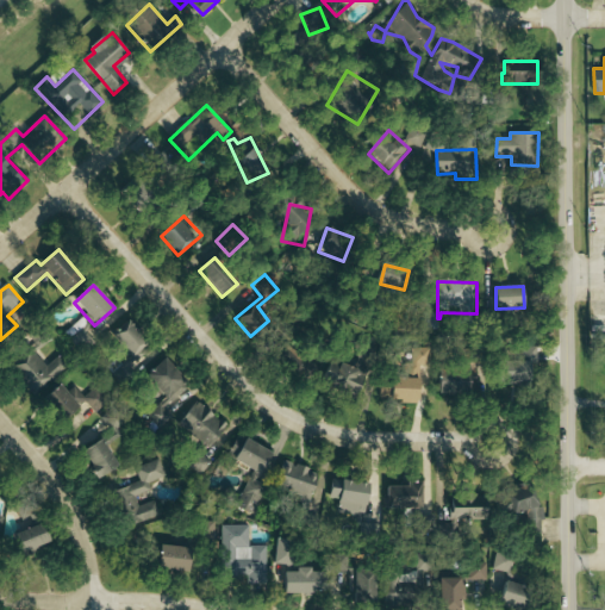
[(131,358),(148,342),(128,321),(111,336),(131,358)]
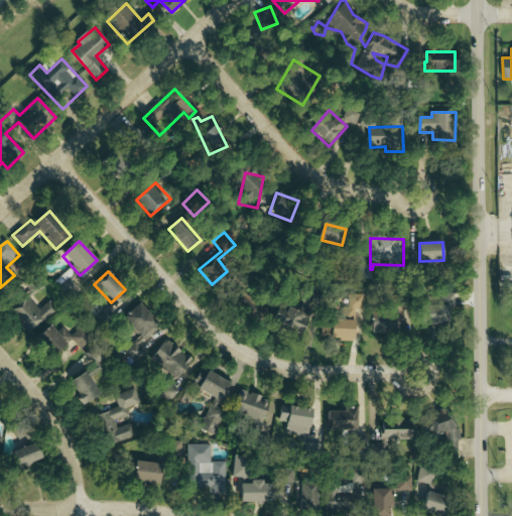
[(9,314),(32,335),(55,355),(72,337),(78,342),(84,335),(48,302),(41,309),(30,299),(41,287),(37,283),(9,314)]
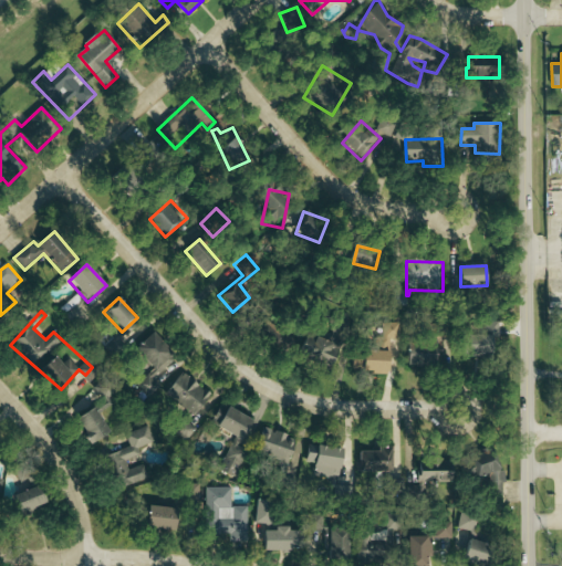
[(330,339),(318,335),(308,335),(304,344),(305,356),(329,365),(333,365),(340,347),(339,339),(342,329),(350,328),(347,313),(334,315),(329,329),(330,339)]
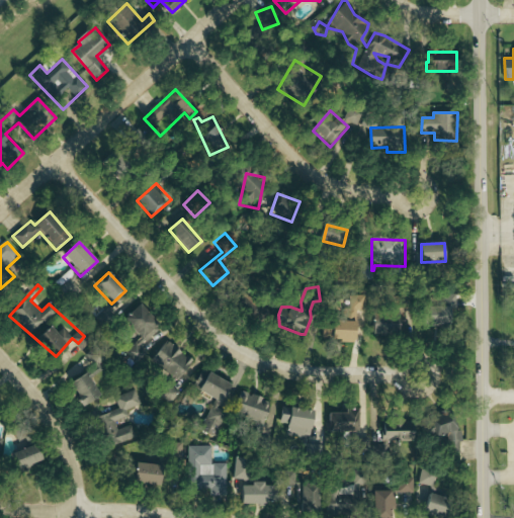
[(324,318),(323,338),(356,340),(358,310),(366,310),(367,294),(348,293),(346,320),(324,318)]
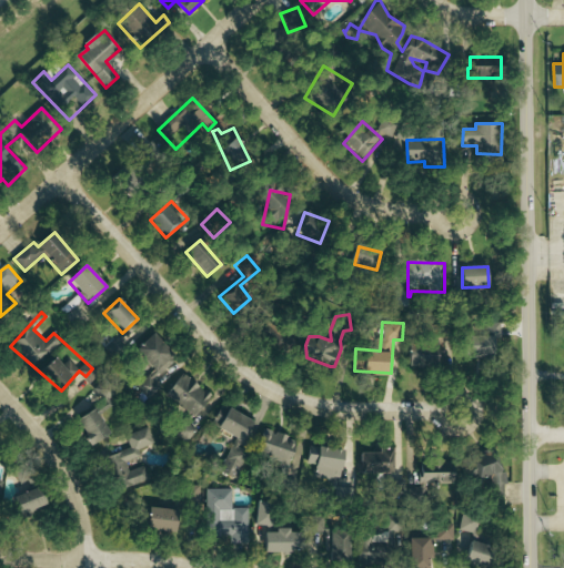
[(479,323),(480,334),(464,334),(465,357),(503,356),(502,323),(479,323)]
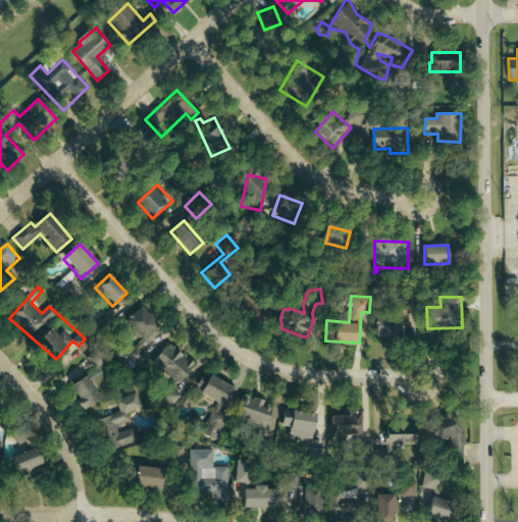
[(110,315),(120,316),(122,304),(112,303),(110,315)]
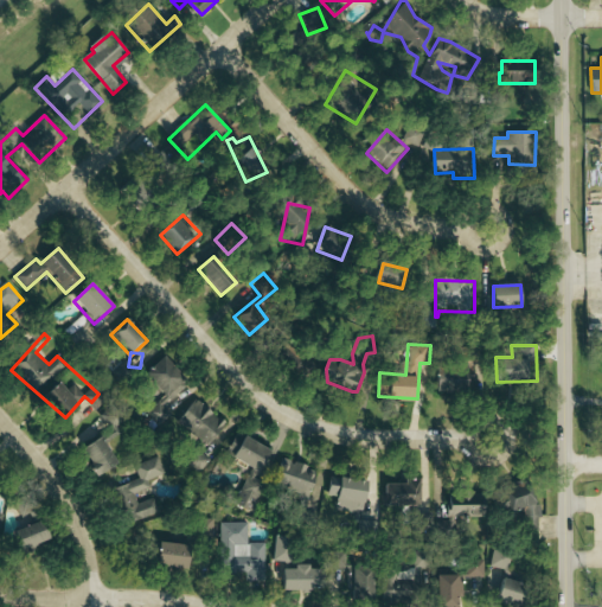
[(197,400),(181,420),(167,409),(190,378),(159,357),(146,376),(165,390),(141,422),(166,440),(179,423),(198,438),(198,436),(210,445),(228,421),(197,400)]
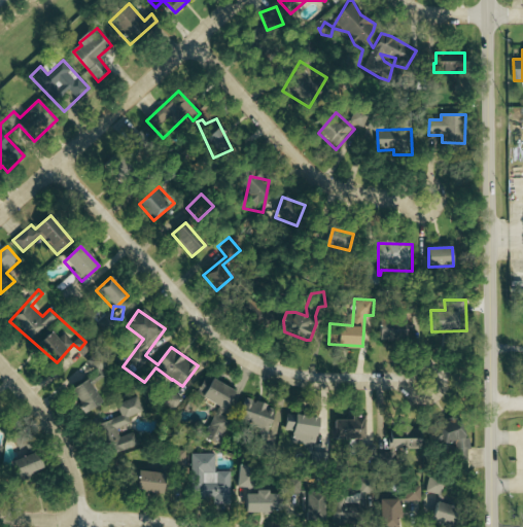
[(407,319),(380,318),(380,339),(406,339),(407,319)]
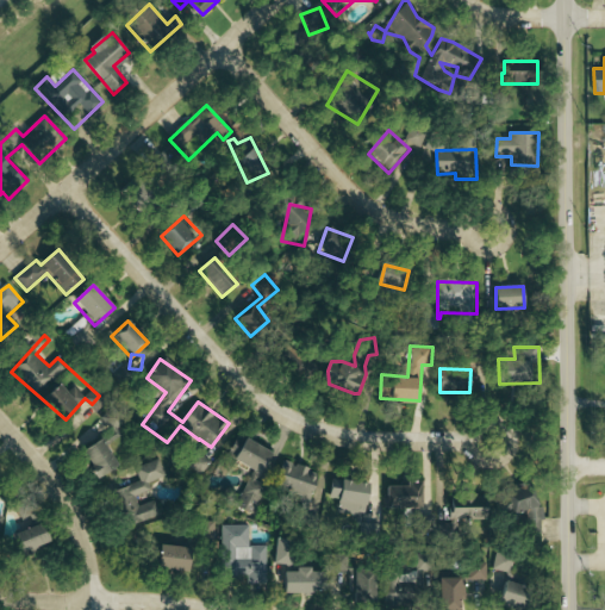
[(273,449),(237,434),(228,455),(263,472),(273,449)]
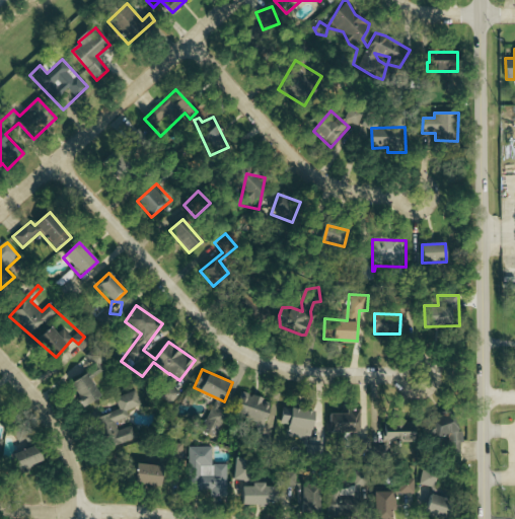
[(81,405),(99,398),(89,373),(71,379),(81,405)]
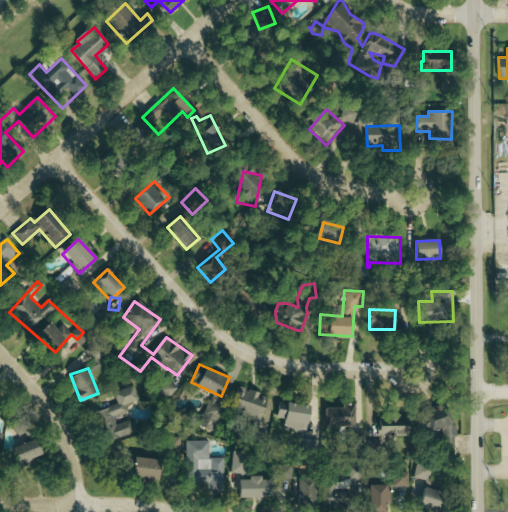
[(169,380),(159,388),(167,398),(177,391),(169,380)]
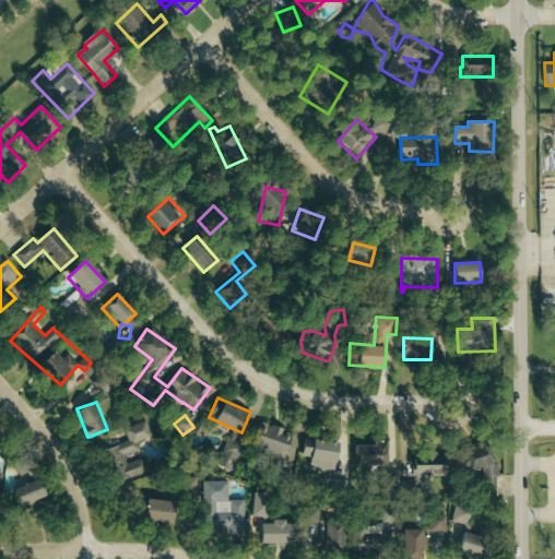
[(108,449),(120,483),(149,472),(143,458),(134,461),(131,452),(140,449),(138,442),(153,436),(148,420),(125,428),(130,440),(108,449)]
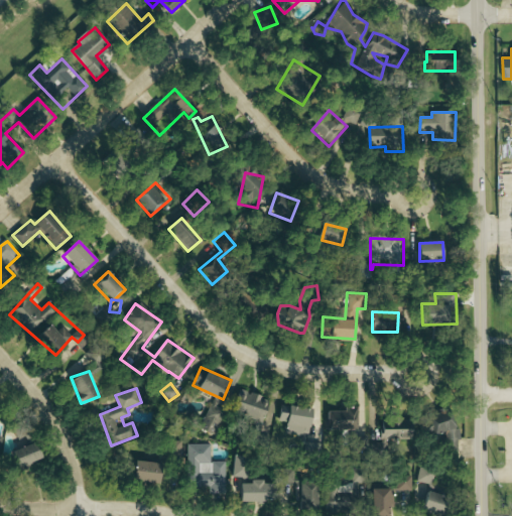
[(256,419),(252,432),(259,434),(270,398),(238,388),(230,410),(256,419)]
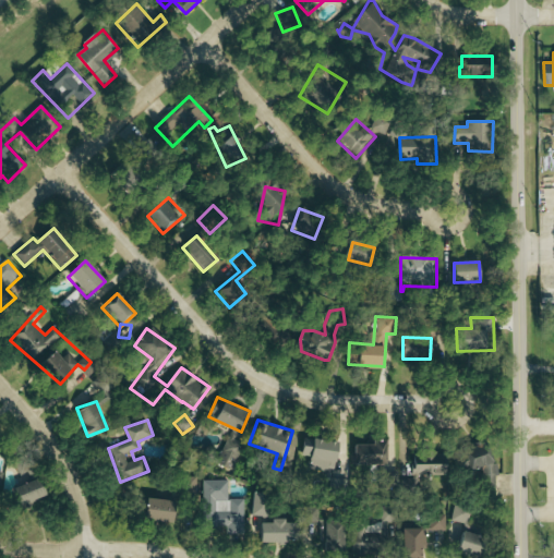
[(217,463),(235,470),(244,444),(227,437),(217,463)]
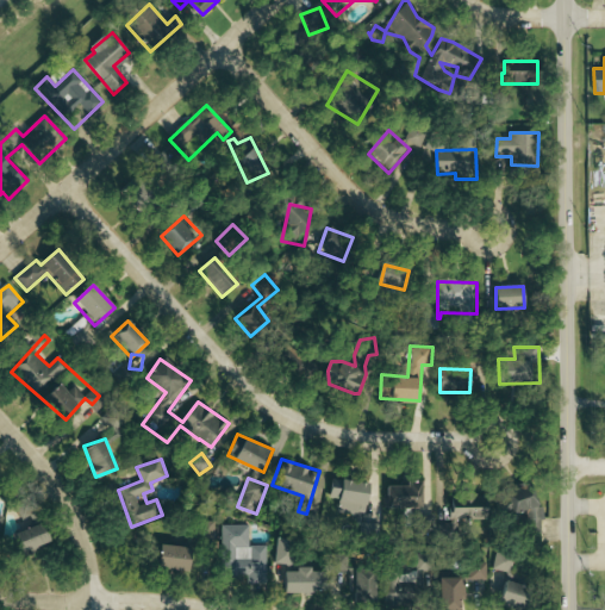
[(330,497),(340,498),(340,512),(367,512),(368,480),(331,479),(330,497)]
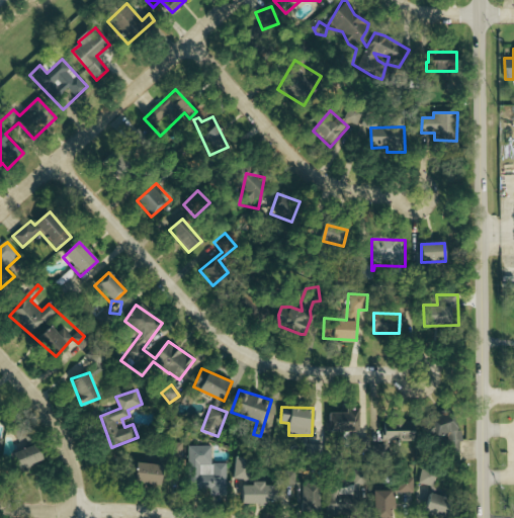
[(329,430),(358,431),(359,407),(345,407),(345,412),(329,411),(329,430)]
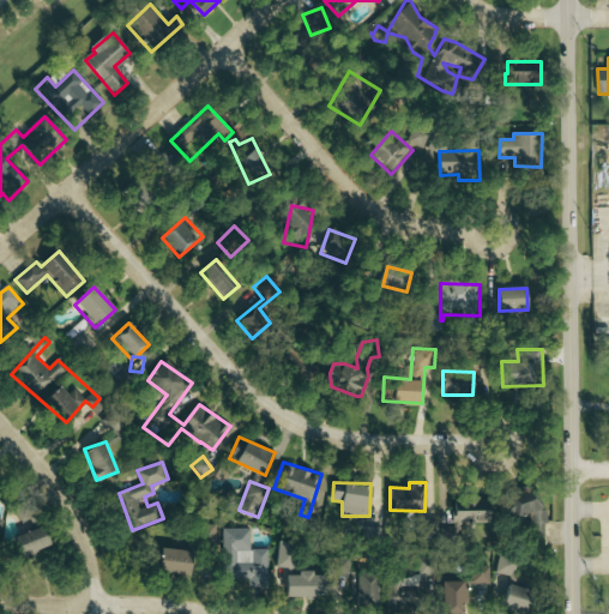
[(505,495),(517,534),(548,524),(536,486),(505,495)]
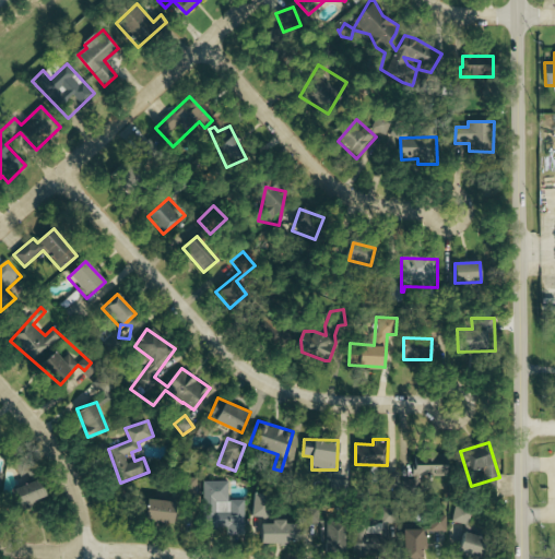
[(411,453),(412,477),(447,476),(446,452),(411,453)]
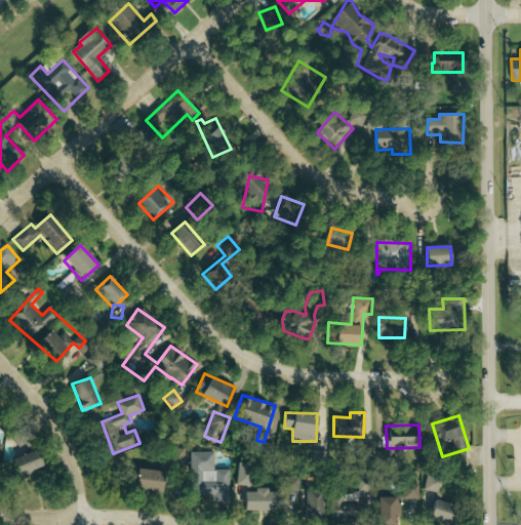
[(15,478),(43,471),(37,450),(9,457),(15,478)]
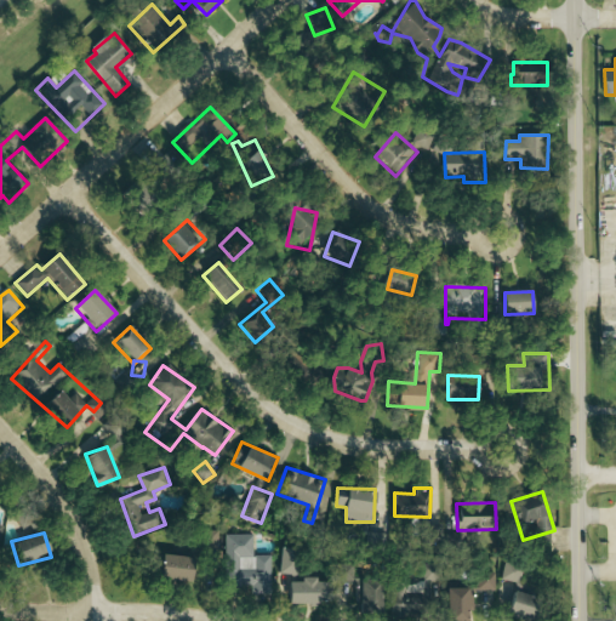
[(255,534),(227,534),(227,593),(272,593),(273,554),(255,554),(255,534)]
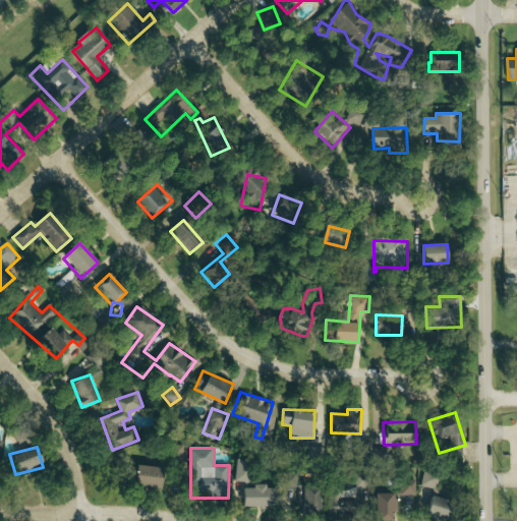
[(160,487),(163,467),(141,464),(142,451),(130,450),(127,483),(160,487)]
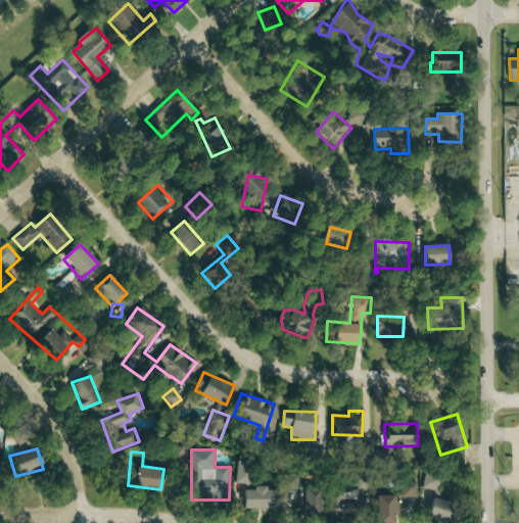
[(250,461),(236,461),(235,483),(249,483),(250,461)]
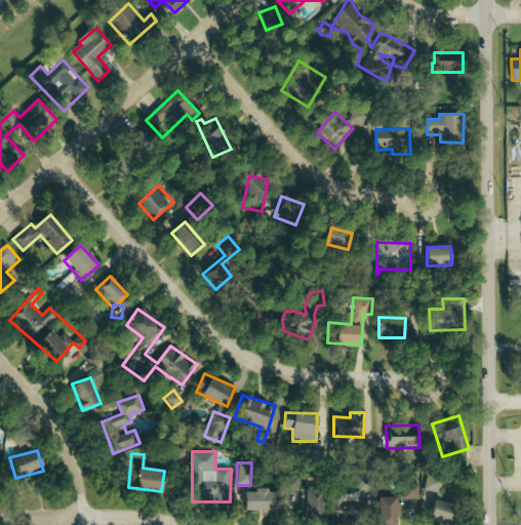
[(443,477),(428,474),(426,488),(441,491),(443,477)]
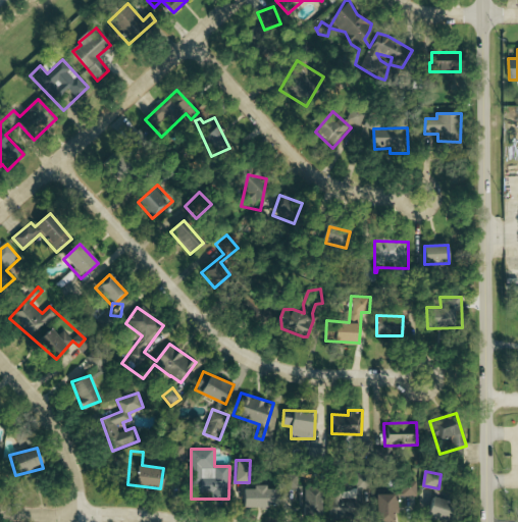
[(418,496),(418,480),(399,480),(399,487),(376,487),(377,521),(400,521),(399,496),(418,496)]
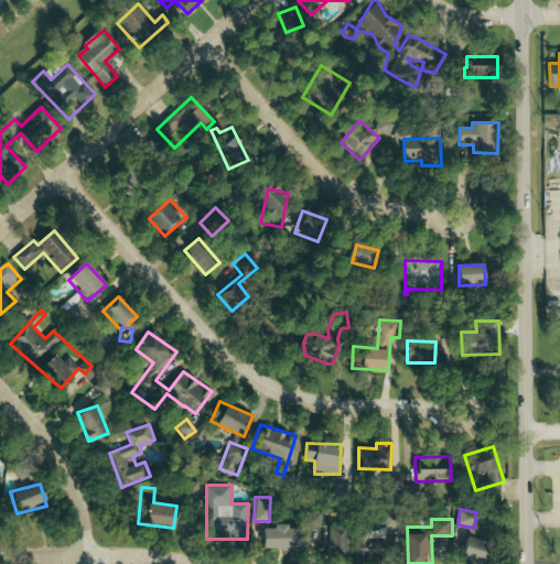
[(273,524),(273,528),(265,527),(264,546),(307,549),(307,525),(273,524)]
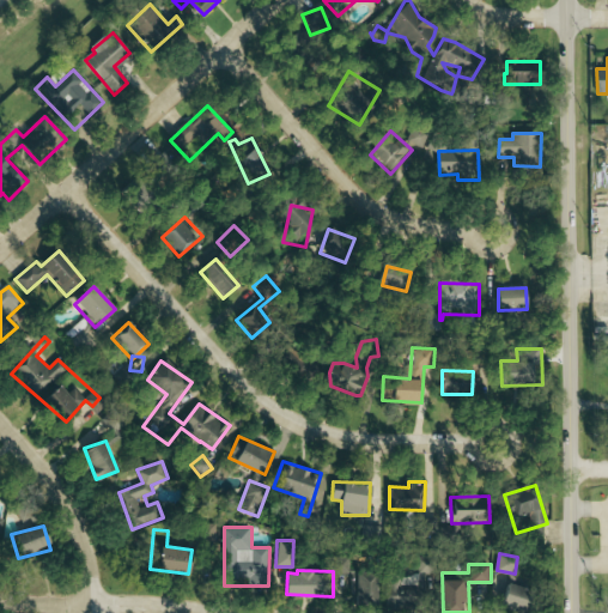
[(357,574),(357,607),(387,607),(387,611),(419,611),(419,586),(402,586),(402,574),(357,574)]
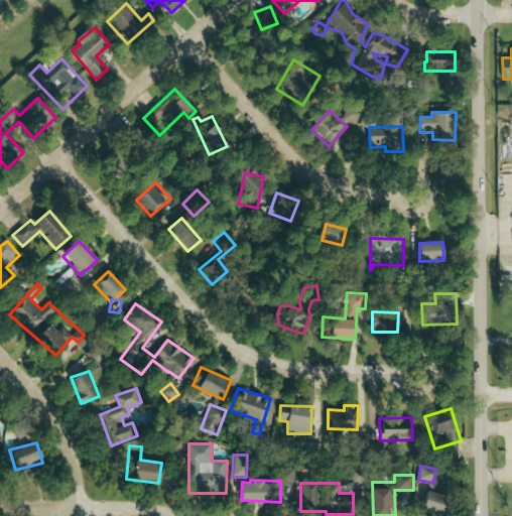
[(449,496),(426,491),(422,510),(444,515),(449,496)]
